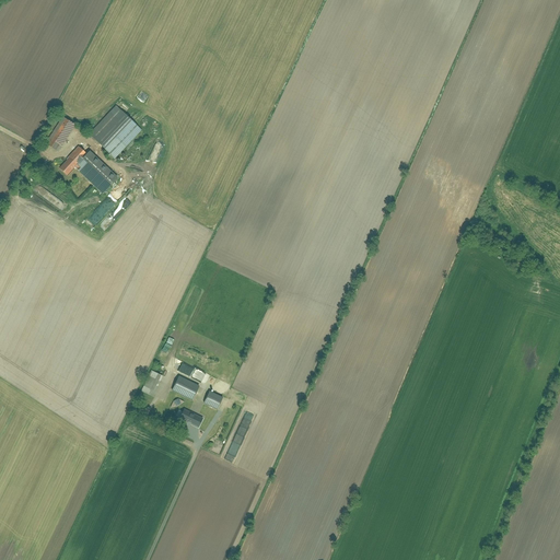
[(117,107),(90,136),(115,160),(142,131),(117,107)]
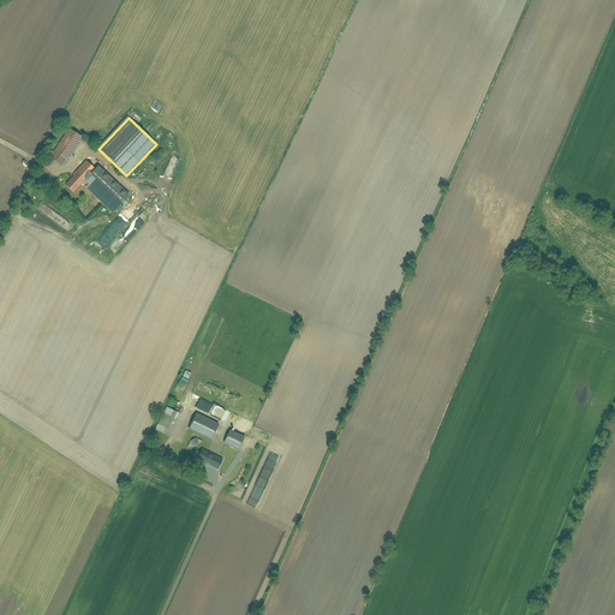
[(70,130),(51,160),(65,168),(83,138),(70,130)]
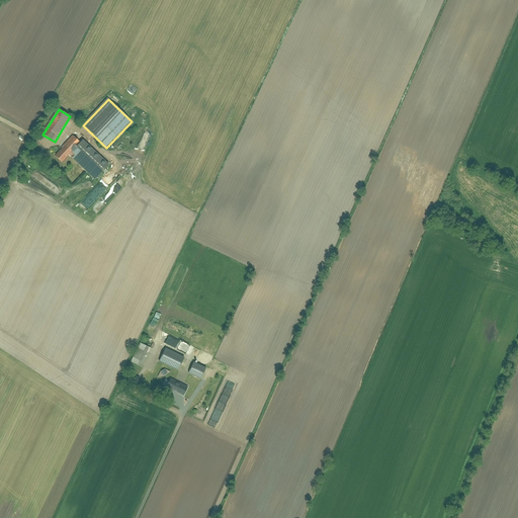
[(62,164),(71,154),(75,158),(73,160),(95,181),(110,165),(85,141),(79,148),(77,147),(80,144),(73,137),(55,157),(62,164)]
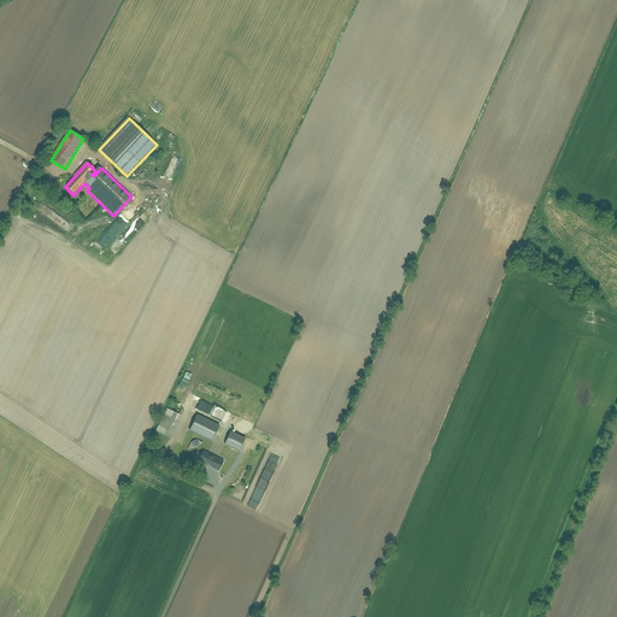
[(168,409),(157,433),(169,439),(181,415),(168,409)]
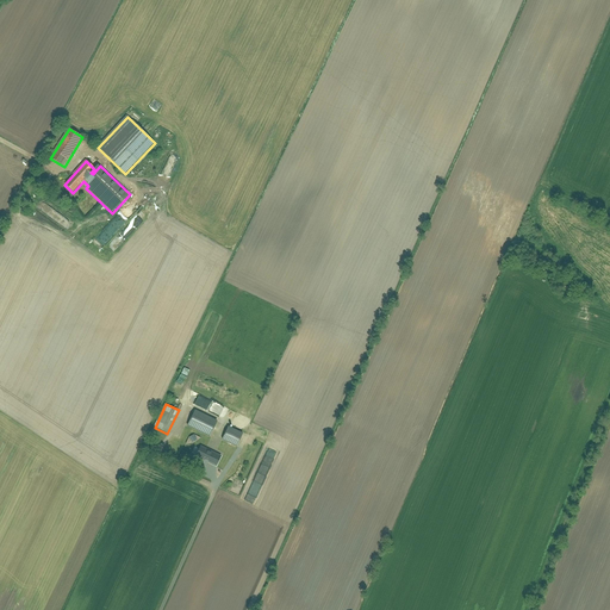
[(226,433),(221,446),(236,452),(241,439),(226,433)]
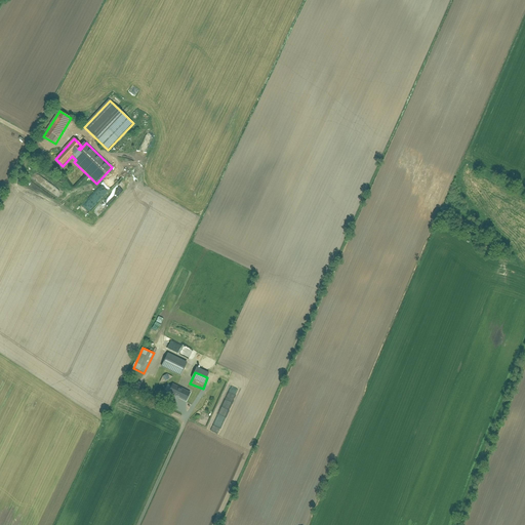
[(172,385),(168,393),(186,401),(190,393),(172,385)]
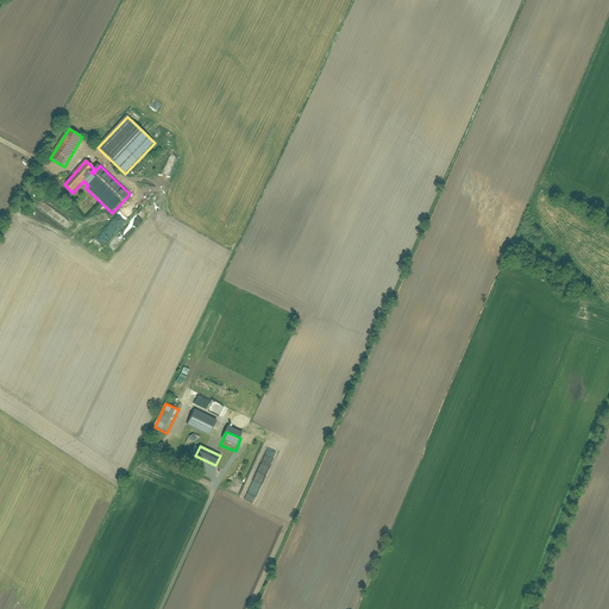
[(189,450),(187,454),(182,452),(179,458),(192,464),(196,453),(189,450)]
